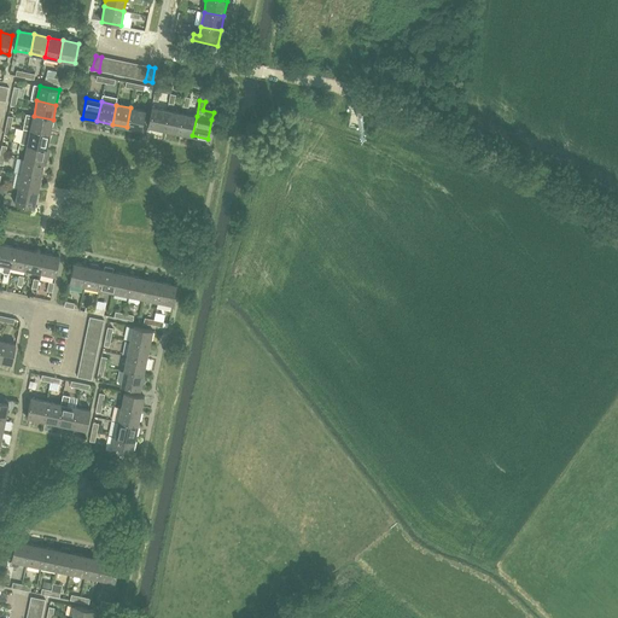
[(130,108),(127,127),(141,130),(146,111),(130,108)]
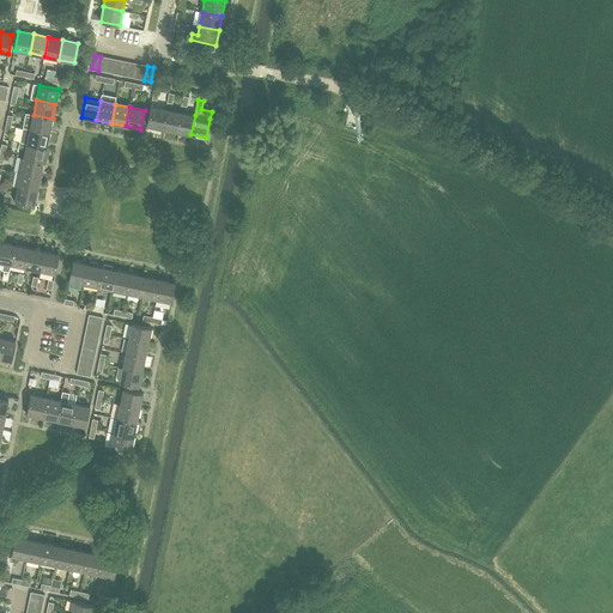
[(162,128),(165,109),(151,107),(146,126),(162,128)]
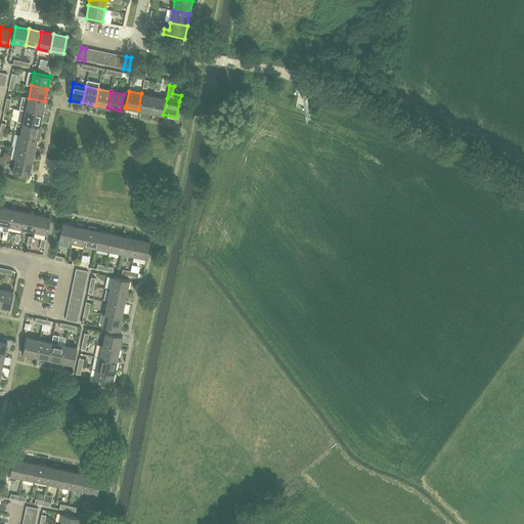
[(150,113),(155,96),(141,93),(138,110),(150,113)]
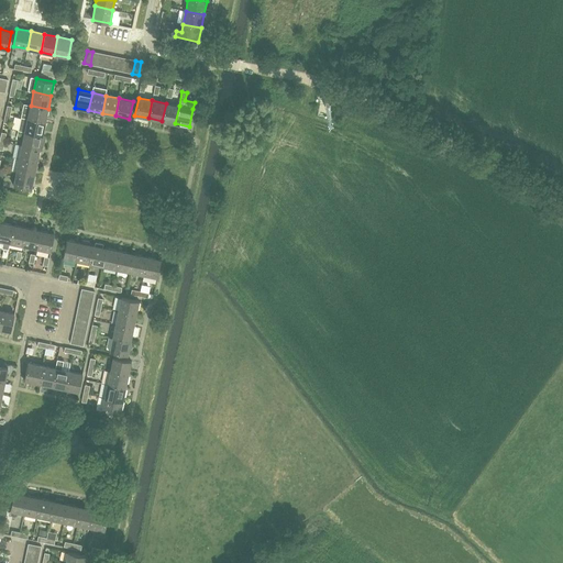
[(175,123),(179,106),(166,103),(162,121),(175,123)]
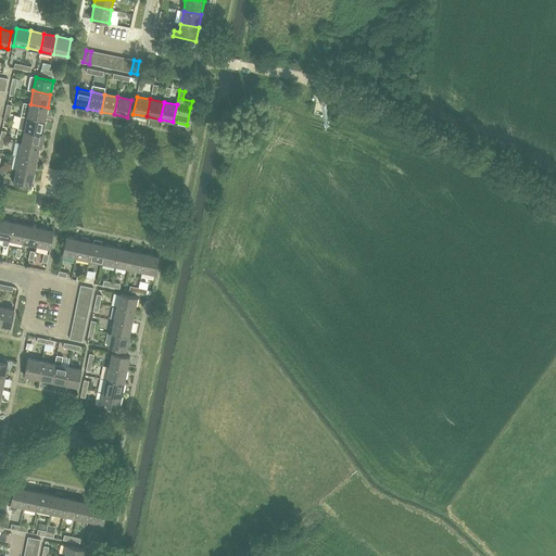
[(45,121),(48,108),(30,104),(27,117),(45,121)]
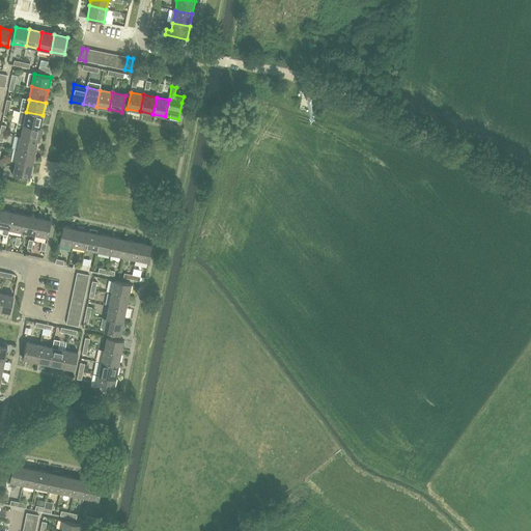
[(9,110),(9,108),(5,108),(3,116),(11,117),(12,111),(9,110)]
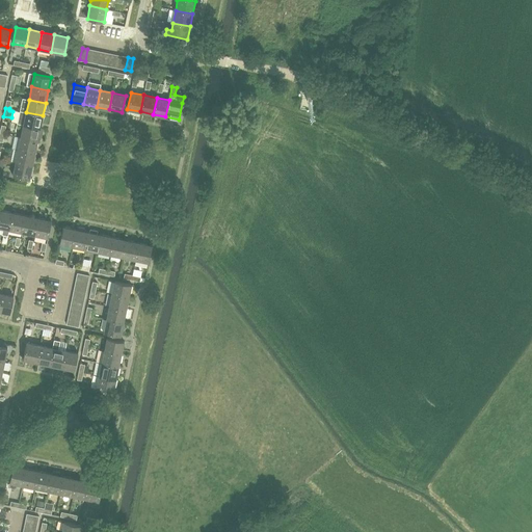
[(41,128),(43,115),(26,112),(20,110),(18,124),(23,125),(41,128)]
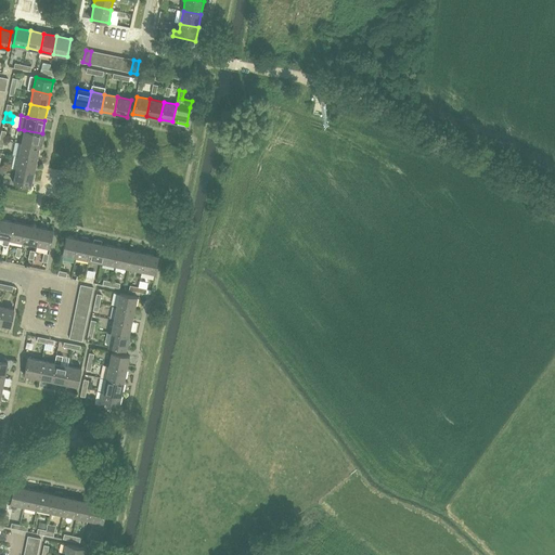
[(42,133),(24,130),(22,143),(39,146),(40,142),(43,143),(46,134),(42,133)]
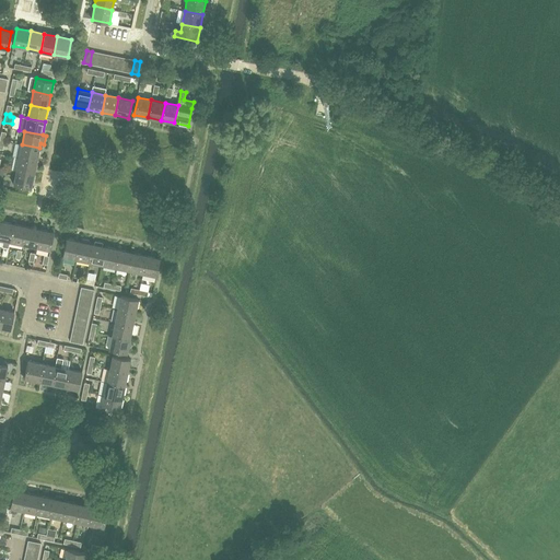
[(36,162),(39,148),(22,144),(19,158),(36,162)]
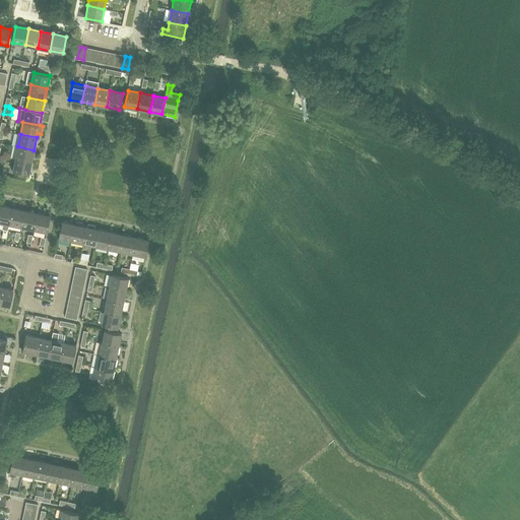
[(31,163),(34,150),(17,146),(15,158),(31,163)]
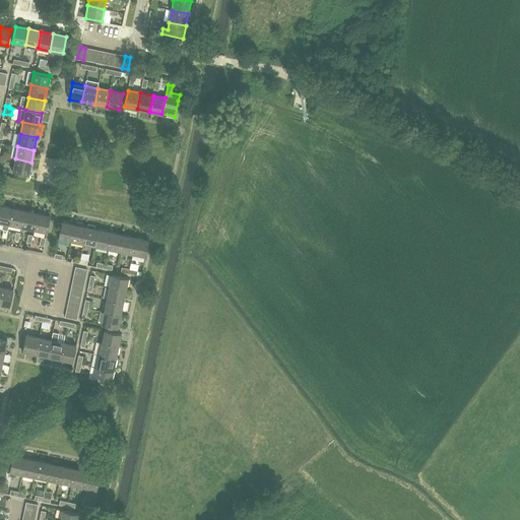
[(28,175),(31,163),(15,158),(12,172),(28,175)]
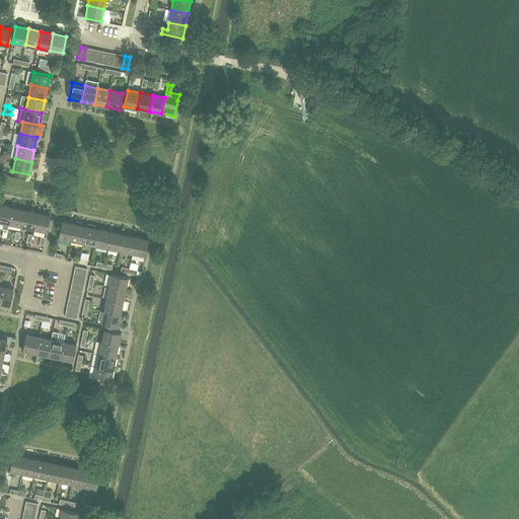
[(8,230),(9,224),(13,208),(0,204),(0,221),(3,222),(2,228),(4,229),(8,230)]
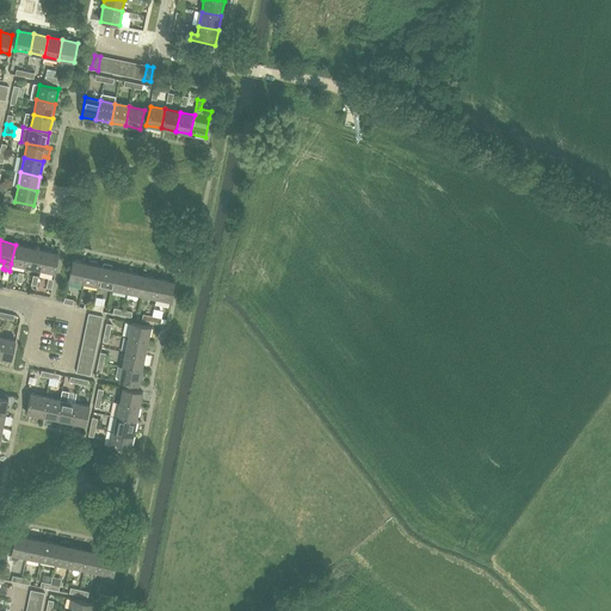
[(25,266),(30,247),(16,245),(11,264),(25,266)]
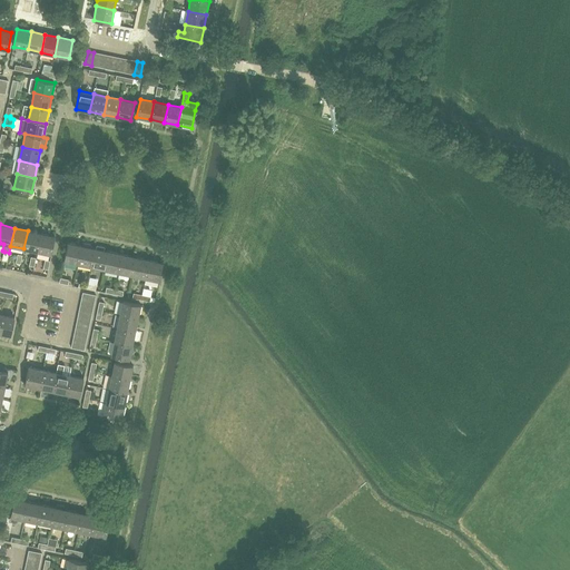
[(38,252),(41,234),(28,231),(23,248),(38,252)]
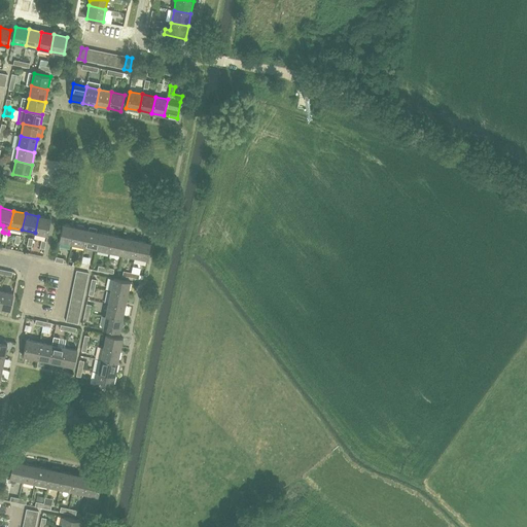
[(38,216),(35,233),(47,235),(50,218),(38,216)]
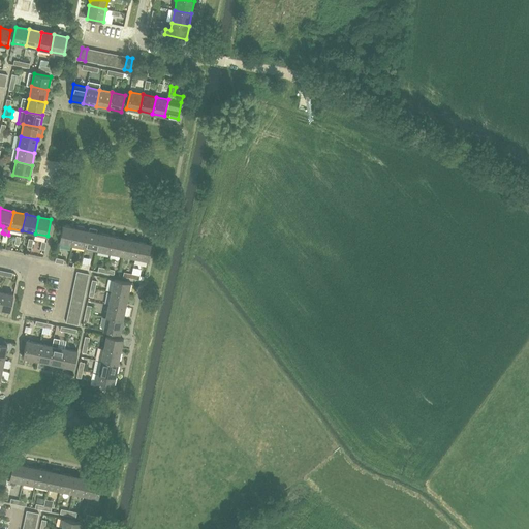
[(72,245),(75,228),(63,225),(59,242),(72,245)]
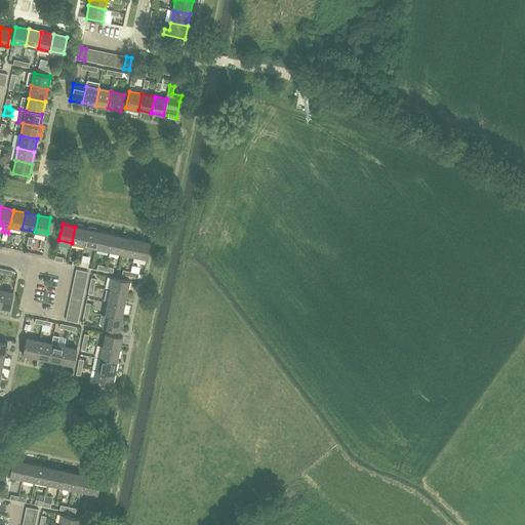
[(84,245),(87,229),(83,228),(84,226),(83,225),(78,224),(76,225),(76,227),(75,227),(72,243),(84,245)]
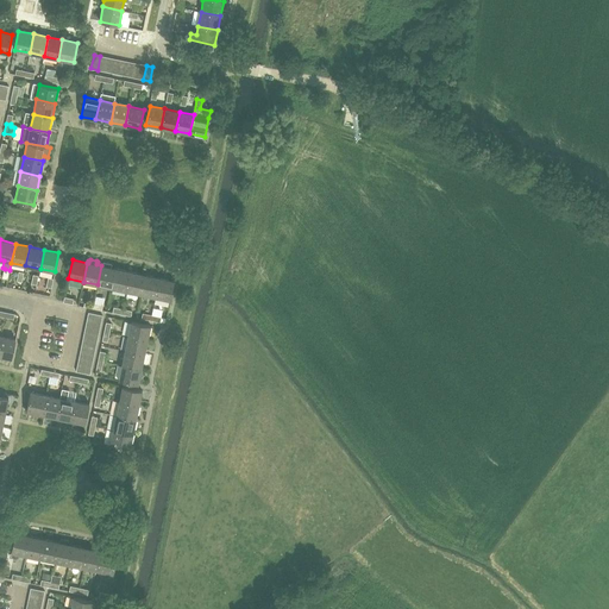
[(117,269),(111,268),(112,264),(104,262),(102,265),(101,265),(98,284),(112,288),(117,269)]
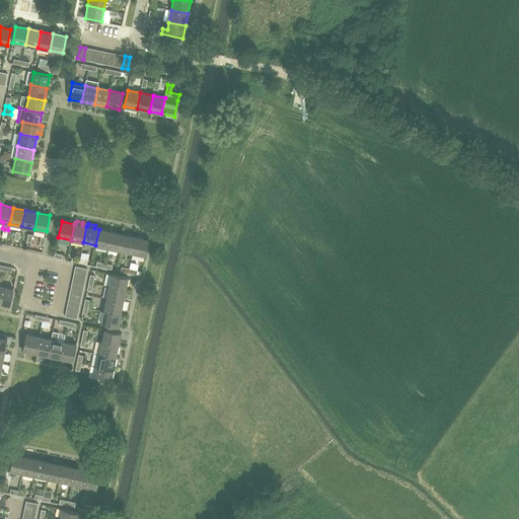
[(107,247),(112,231),(99,229),(95,245),(107,247)]
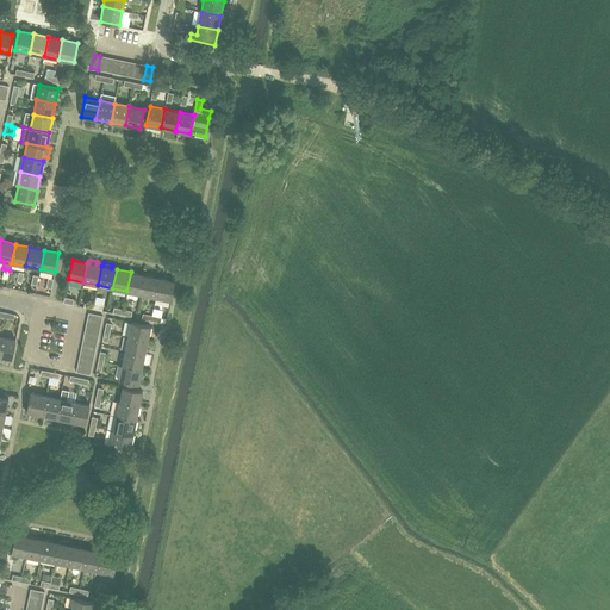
[(141,294),(145,275),(131,272),(126,291),(141,294)]
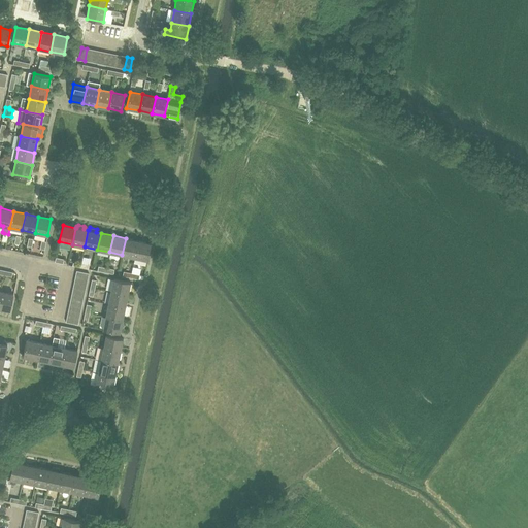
[(135,257),(138,240),(126,238),(122,255),(135,257)]
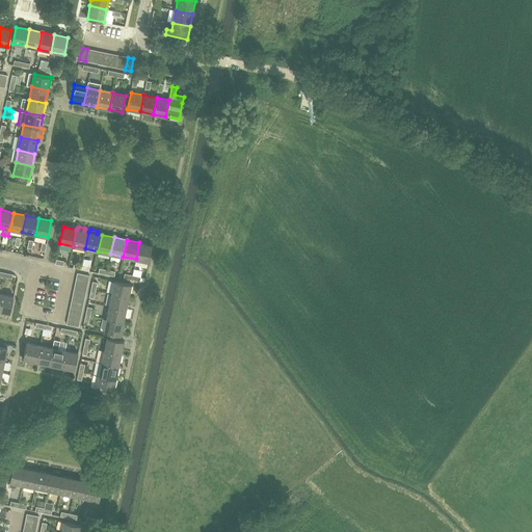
[(139,242),(136,259),(149,262),(153,245),(139,242)]
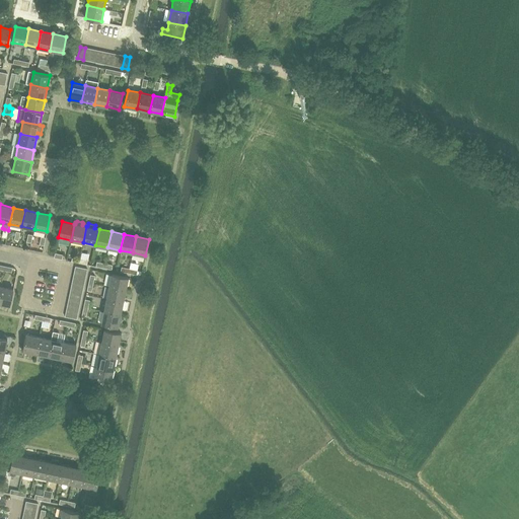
[(74,272),(86,275),(87,269),(75,267),(74,272)]
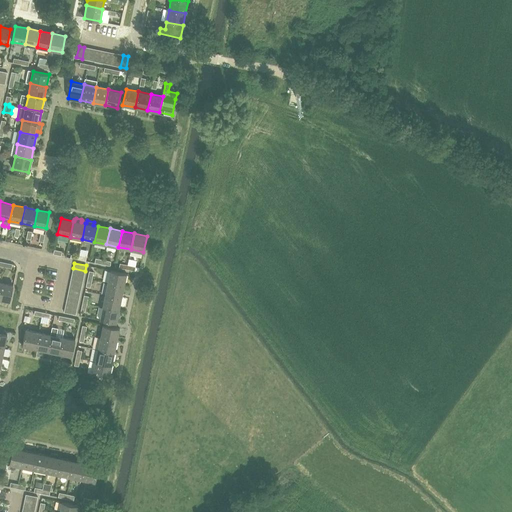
[(127,269),(134,271),(139,272),(140,268),(135,266),(135,265),(128,263),(127,265),(127,269)]
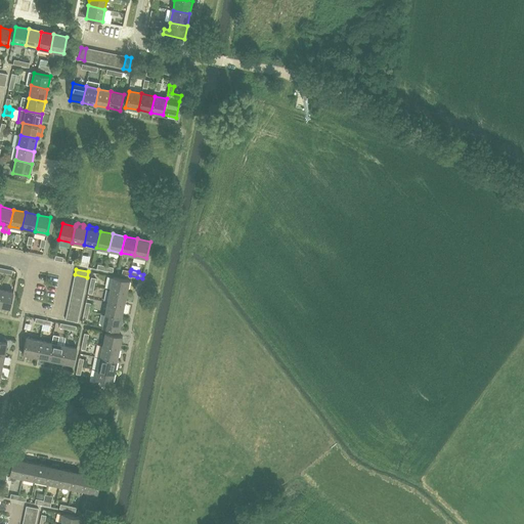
[(111,290),(127,293),(129,279),(113,276),(111,290)]
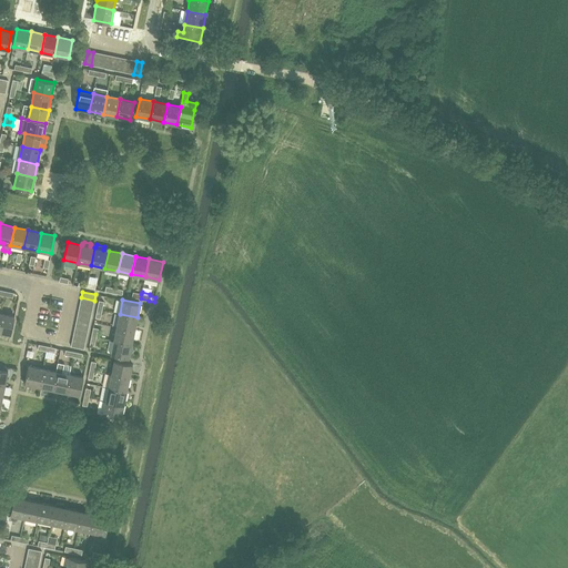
[(1,313),(0,315),(0,332),(11,334),(14,316),(1,313)]
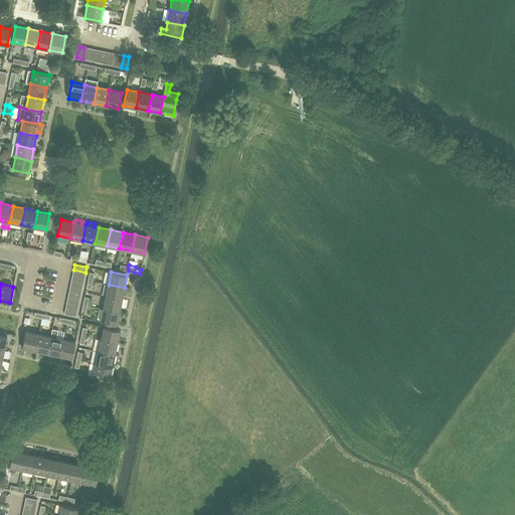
[(122,300),(125,288),(109,285),(106,297),(122,300)]
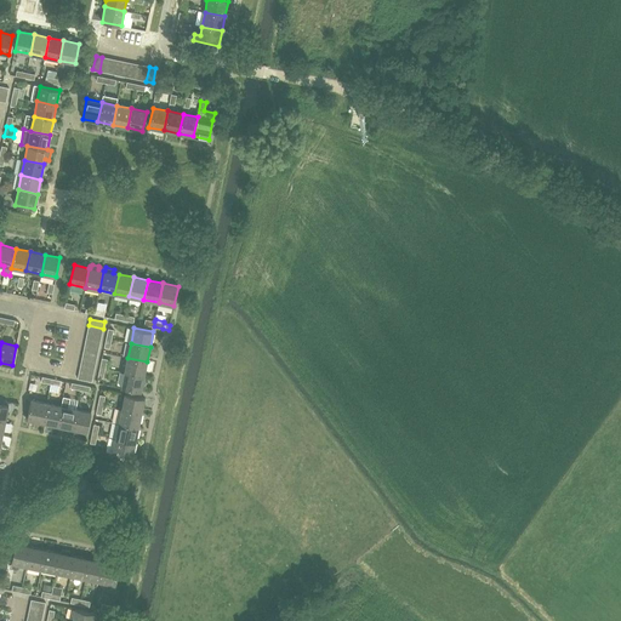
[(144,376),(147,362),(127,358),(125,371),(144,376)]
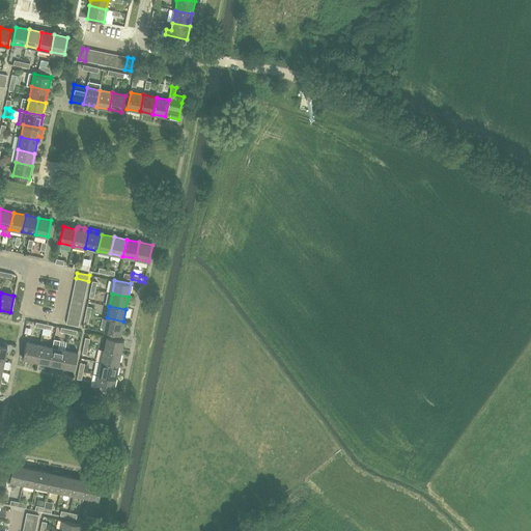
[(79,326),(80,320),(67,317),(66,324),(79,326)]
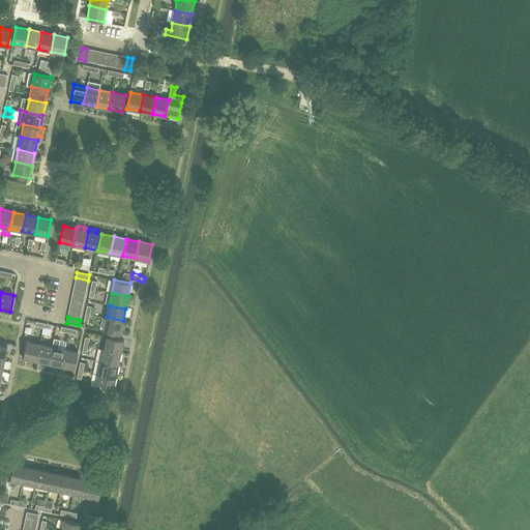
[(120,334),(123,321),(107,317),(104,331),(120,334)]
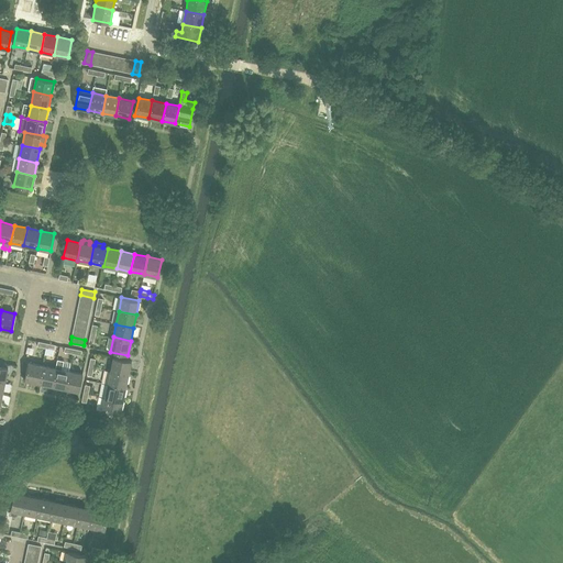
[(110,371),(129,375),(131,361),(113,357),(110,371)]
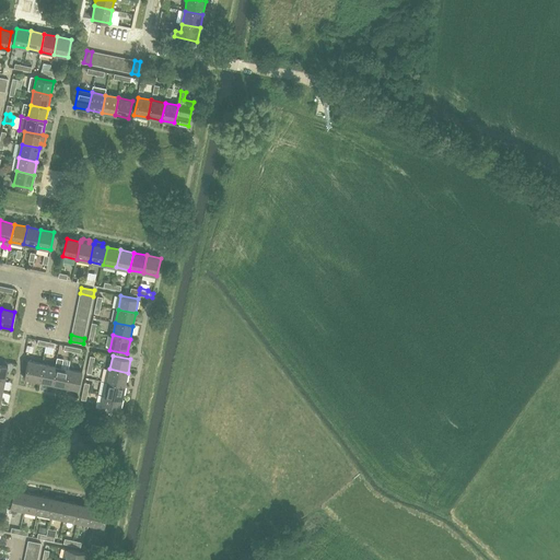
[(68,369),(61,368),(63,359),(57,358),(55,366),(51,384),(65,386),(68,369)]
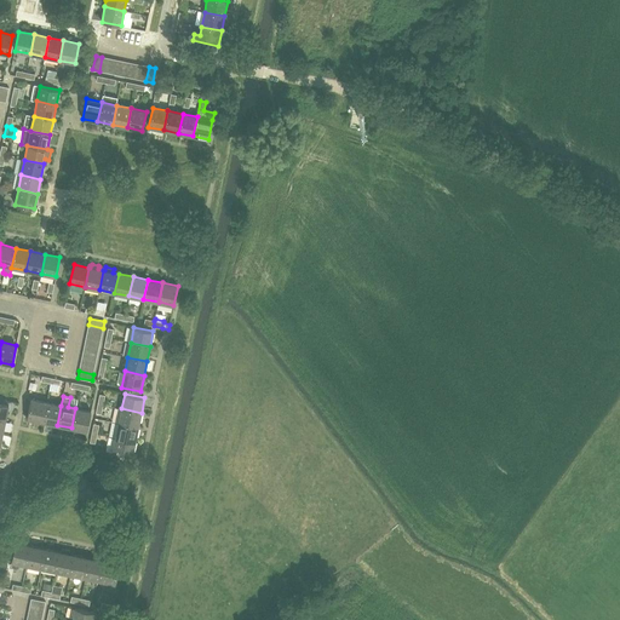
[(42,422),(46,402),(30,399),(27,419),(42,422)]
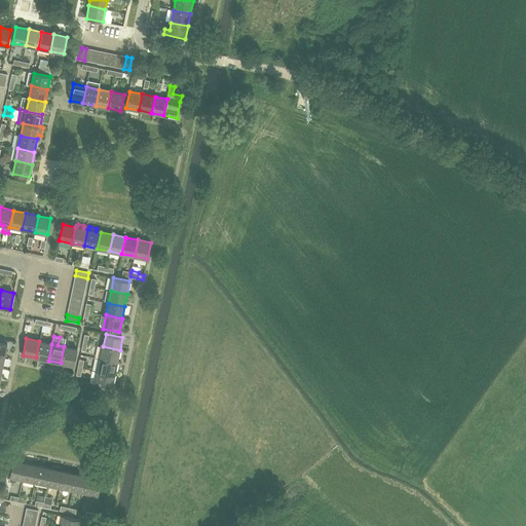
[(48,361),(51,344),(39,341),(36,358),(48,361)]
